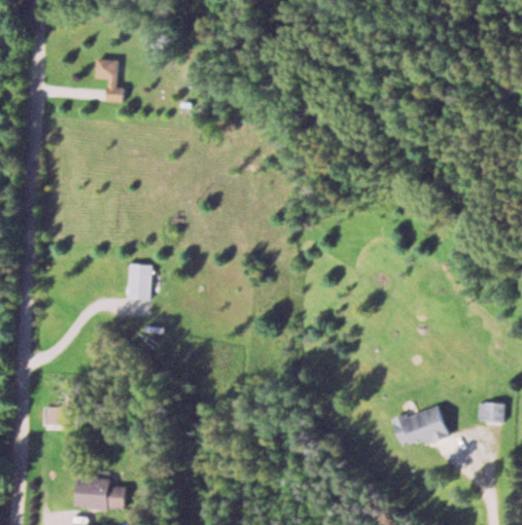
[(116,85),(117,60),(95,59),(95,79),(106,79),(106,102),(123,102),(124,85),(116,85)]
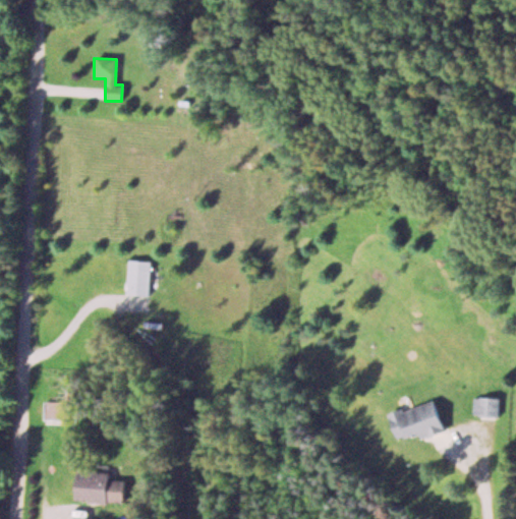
[(123,297),(148,297),(148,262),(123,262),(123,297)]
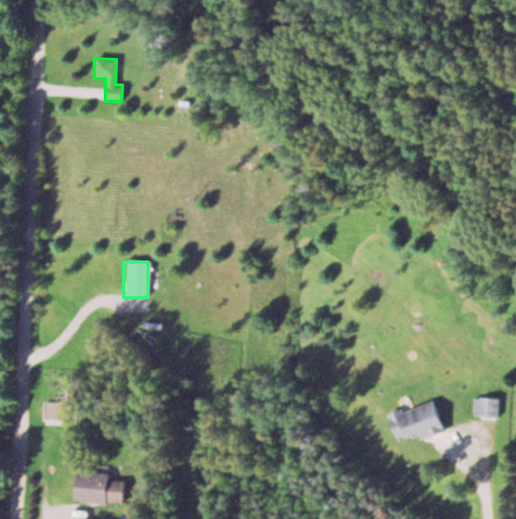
[(388,415),(396,445),(445,430),(436,401),(388,415)]
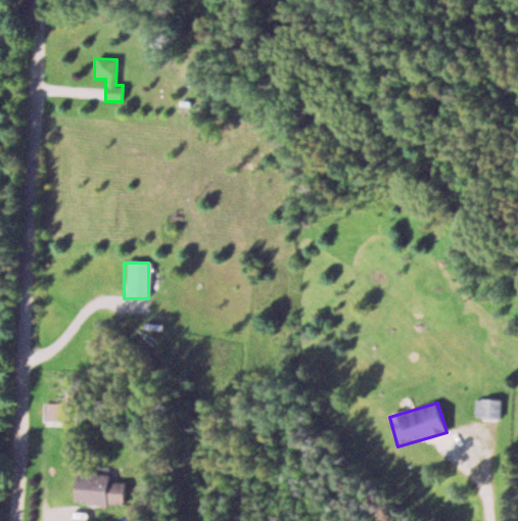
[(473,403),(473,419),(495,419),(495,403),(473,403)]
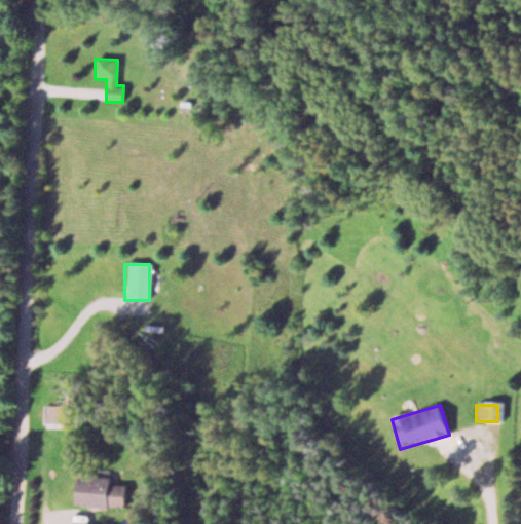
[(65,426),(65,406),(40,406),(40,426),(65,426)]
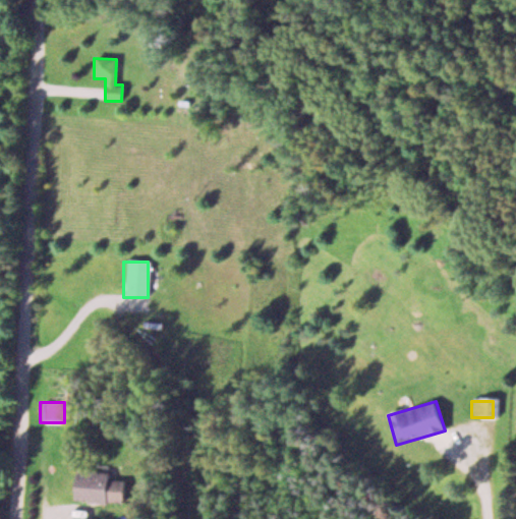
[(108,473),(73,473),(73,502),(123,502),(123,480),(108,480),(108,473)]
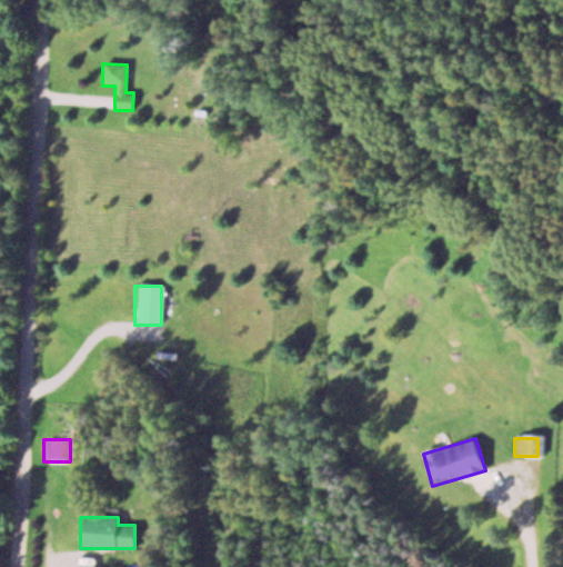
All buildings are outlined.
